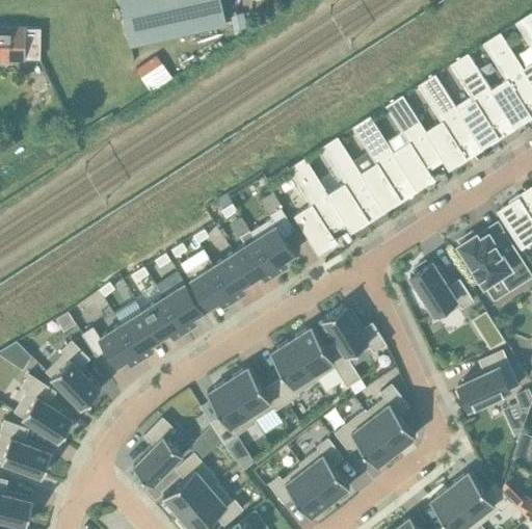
[(227,24),(221,0),(120,0),(130,46),(227,24)]
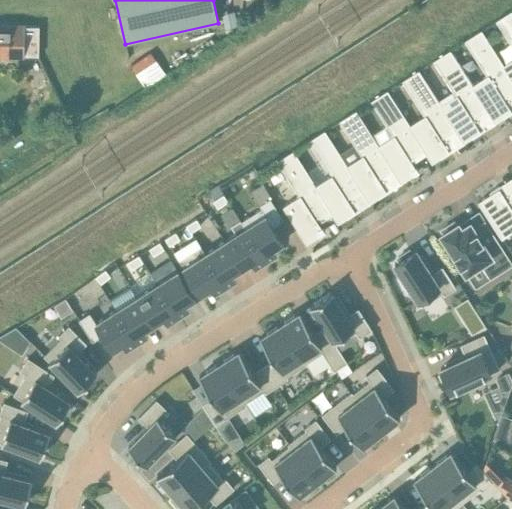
[(511,12),(496,23),(511,47),(511,61),(504,67),(503,67),(511,81),(511,12)]
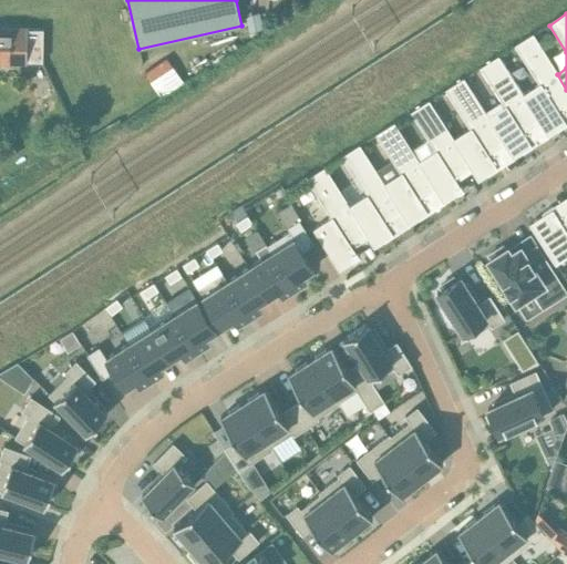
[(260,14),(246,18),(249,36),(264,32),(260,14)]
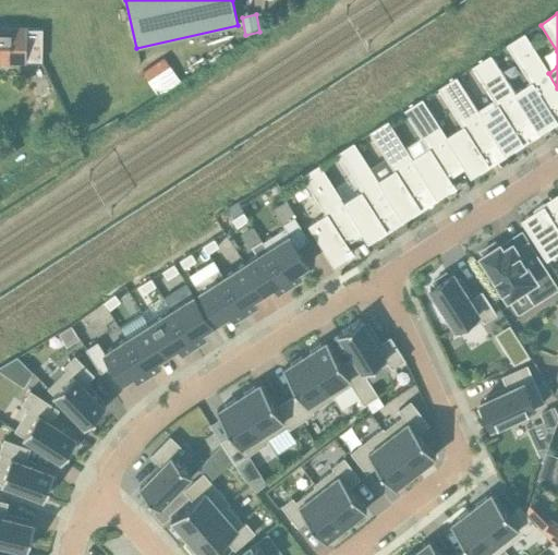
[(0,63),(41,65),(43,33),(0,31),(0,63)]
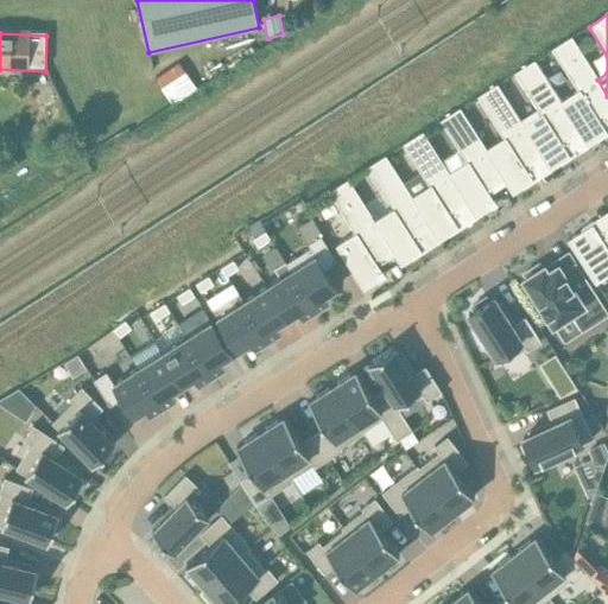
[(552,51),(578,93),(561,103),(561,105),(580,133),(578,134),(588,147),(607,134),(597,119),(602,116),(603,118),(607,114),(607,96),(597,80),(599,80),(571,38),(552,51)]
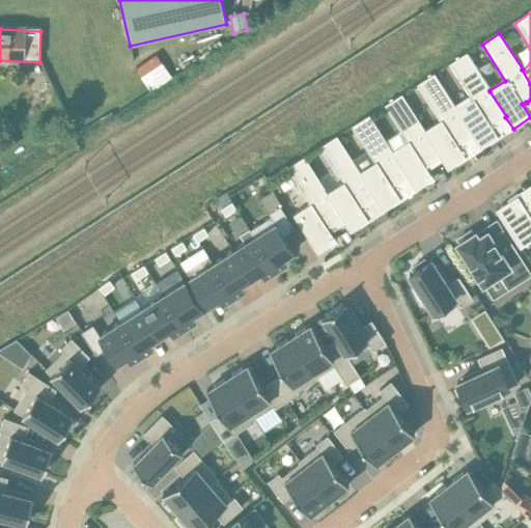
[(450,65),(473,102),(457,111),(457,112),(473,137),(473,138),(480,149),(498,138),(490,124),(493,122),(494,123),(505,117),(506,116),(490,91),(490,90),(467,54),(450,65)]
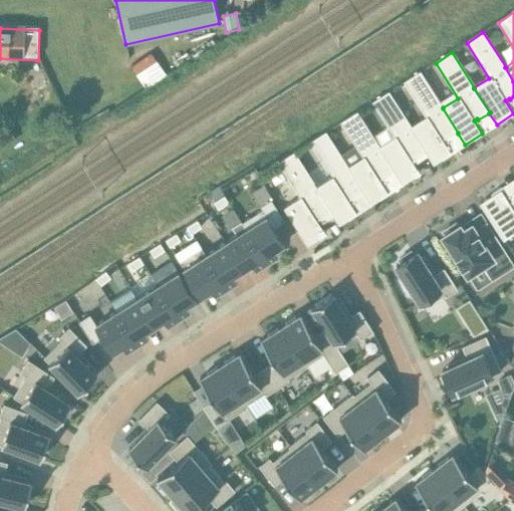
[(405,83),(427,118),(412,128),(411,129),(427,153),(426,154),(434,166),(451,154),(443,141),(446,139),(447,140),(458,134),(458,133),(443,108),(443,107),(421,72),(405,83)]
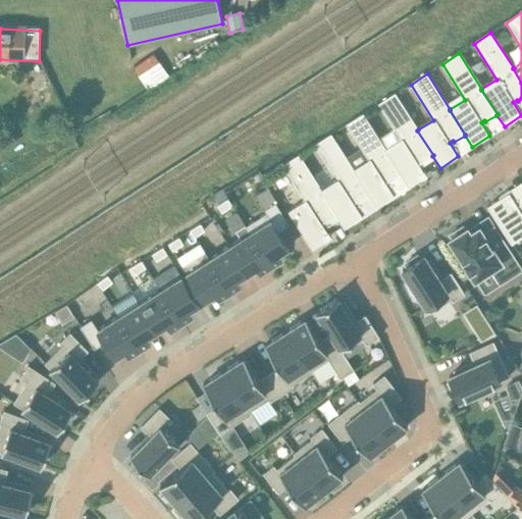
[(378,105),(402,141),(386,150),(385,151),(402,175),(401,176),(409,189),(422,179),(422,180),(426,177),(424,172),(423,173),(417,163),(421,161),(422,162),(432,156),(433,155),(417,131),(418,130),(396,94),(378,105)]
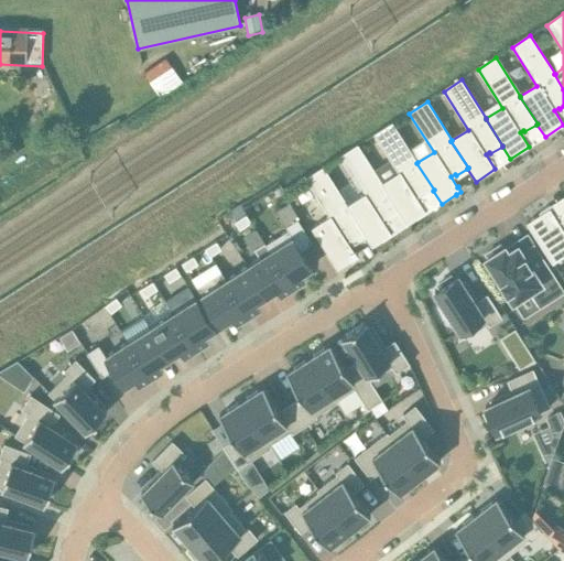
[(72,123),(57,130),(64,144),(78,138),(72,123)]
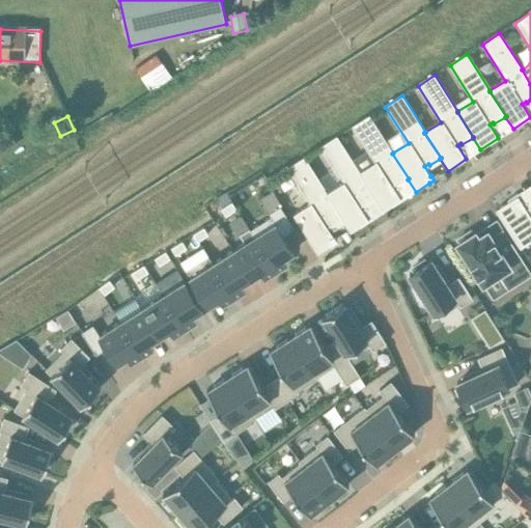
[(353,128),(375,164),(360,173),(360,174),(375,199),(375,200),(383,213),(400,201),(392,187),(395,185),(396,187),(408,179),(409,178),(392,154),(393,153),(369,116),(353,128)]
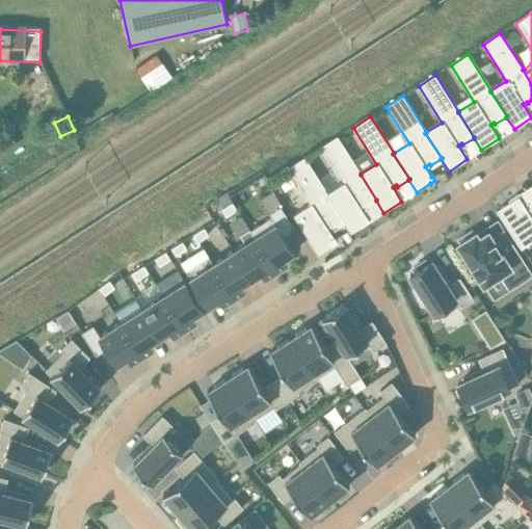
[(321,149),(344,185),(328,195),(327,195),(344,221),(343,221),(351,234),(369,222),(361,209),(364,206),(365,208),(376,201),(376,200),(361,175),(361,174),(338,138),(321,149)]
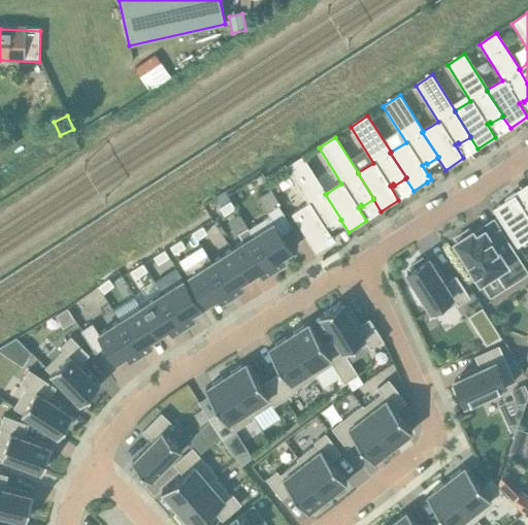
[(286,168),(308,204),(292,216),(317,253),(330,243),(330,244),(334,241),(332,237),(331,237),(325,228),(329,226),(330,227),(340,220),(341,220),(325,194),(326,194),(302,158),(286,168)]
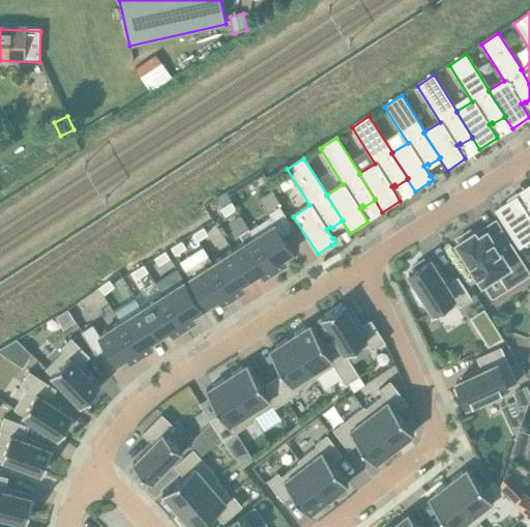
[(529,205),(528,207),(529,208),(525,211),(517,197),(495,211),(520,249),(529,241),(529,205)]
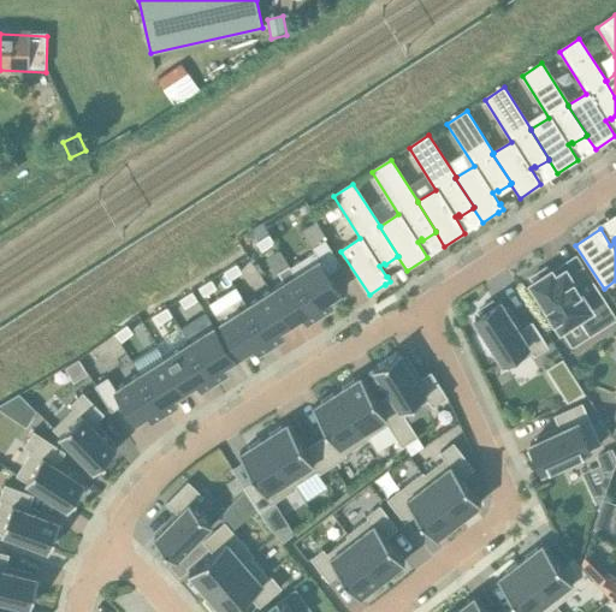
[(258,244),(262,253),(274,244),(268,237),(258,244)]
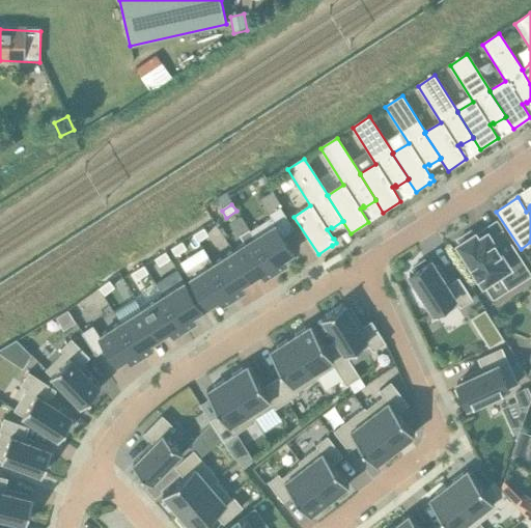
[(271,219),(250,232),(276,274),(286,267),(282,260),(294,253),(284,238),(295,230),(280,209),(270,215),(271,219)]
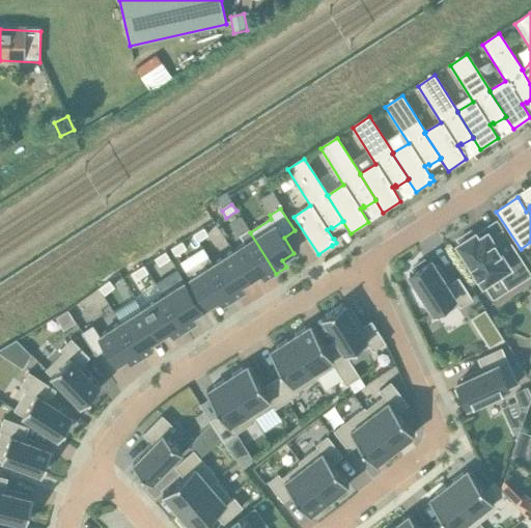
[(194,235),(198,243),(208,237),(203,229),(194,235)]
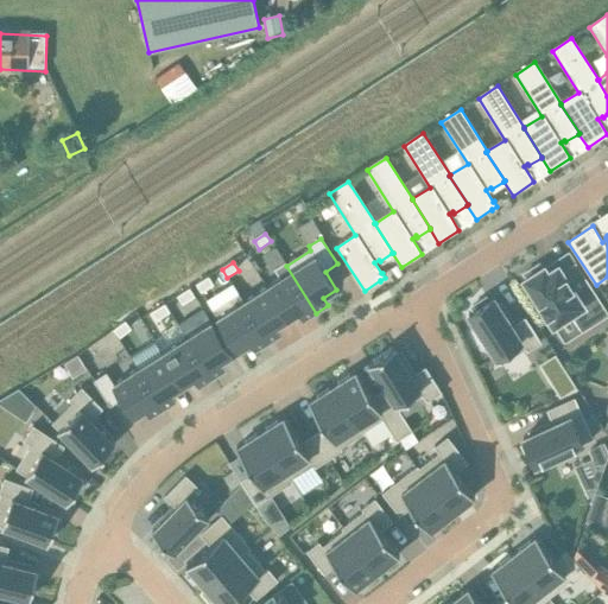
[(524,280),(539,305),(537,307),(546,322),(550,320),(553,326),(570,316),(582,334),(607,316),(607,315),(576,264),(563,273),(558,266),(549,273),(544,267),(542,269),(539,266),(525,275),(526,279),(524,280)]
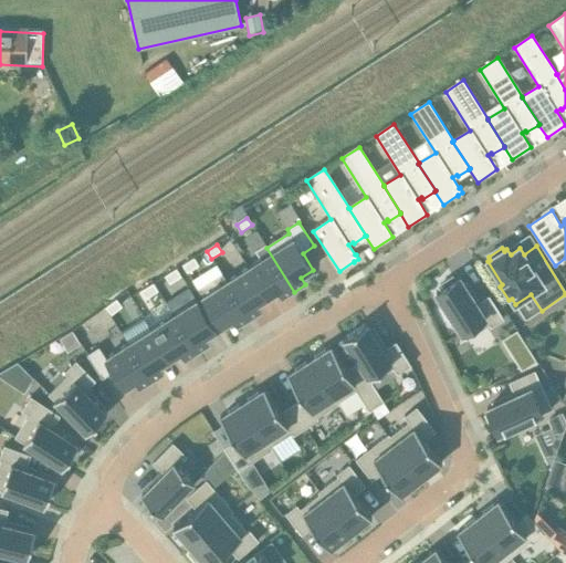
[(249,269),(268,299),(279,292),(283,299),(294,292),(266,248),(265,248),(270,256),(249,269)]
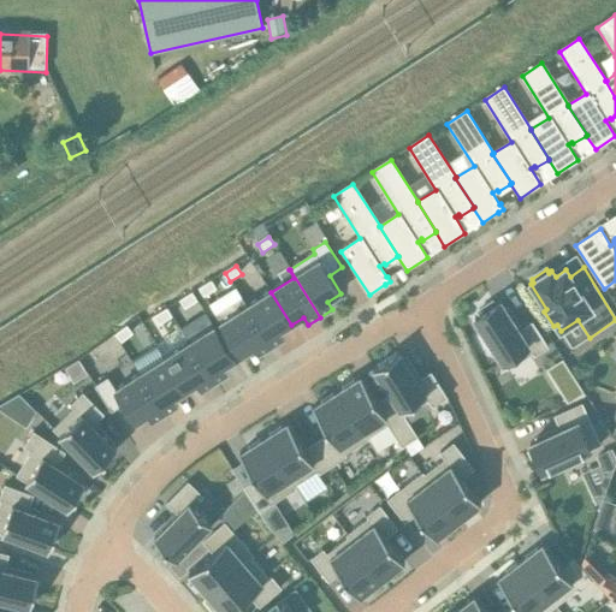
[(199,289),(205,297),(215,290),(211,281),(199,289)]
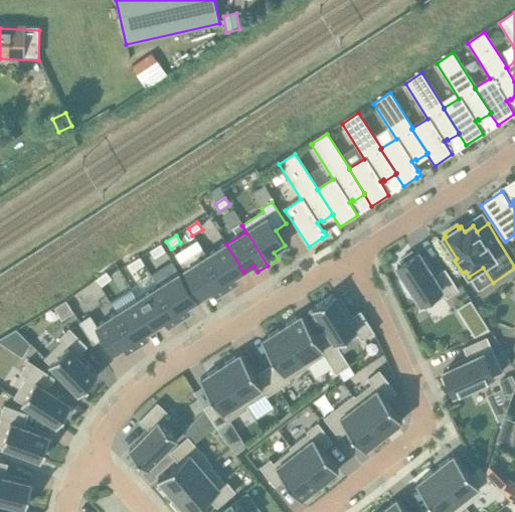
[(243,272),(226,244),(206,258),(202,250),(201,250),(227,291),(237,285),(233,279),(243,272)]
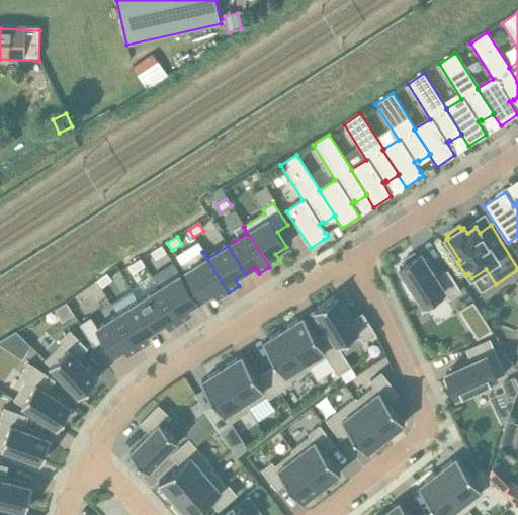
[(152,253),(156,260),(166,254),(161,247),(152,253)]
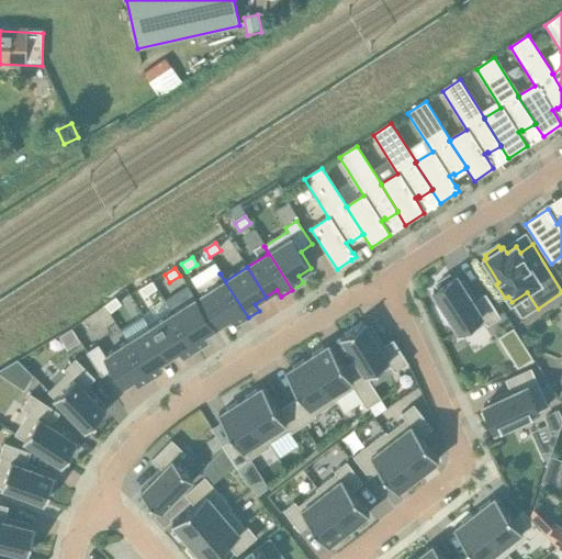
[(248,317),(220,274),(197,289),(221,326),(233,319),(236,325),(248,317)]
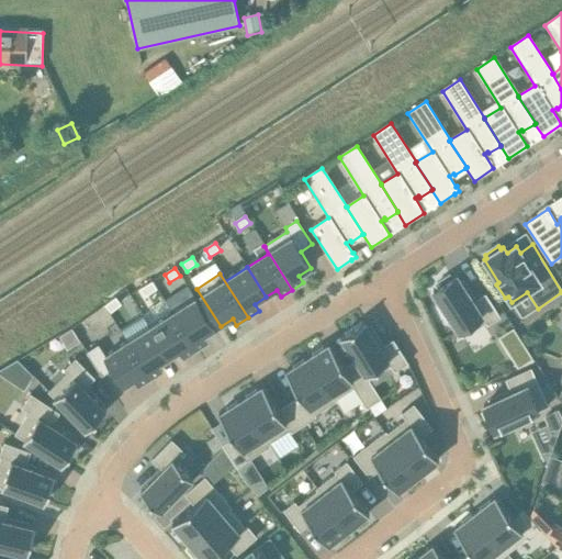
[(439,309),(448,322),(451,321),(463,338),(486,324),(487,326),(501,319),(485,295),(473,303),(457,277),(452,280),(450,277),(436,286),(438,289),(436,290),(434,292),(442,306),(439,309)]
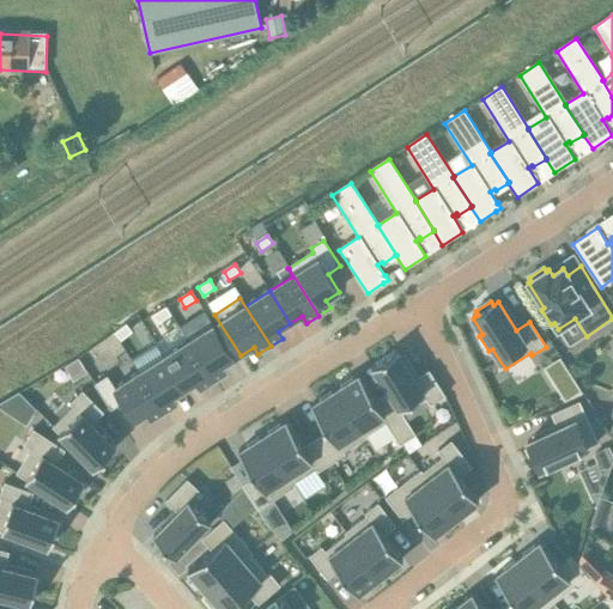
[(155,315),(159,323),(171,316),(167,308),(155,315)]
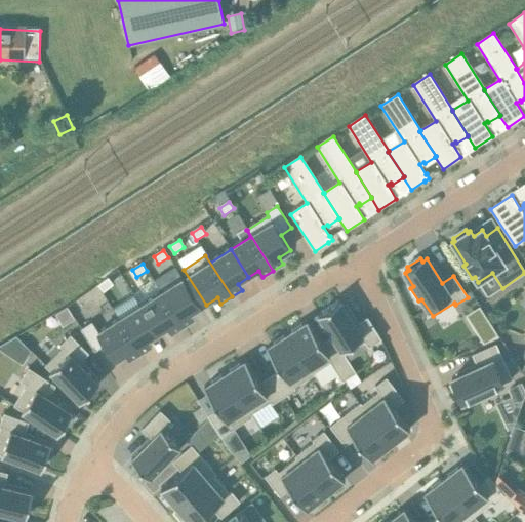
[(98,286),(104,292),(113,285),(108,279),(98,286)]
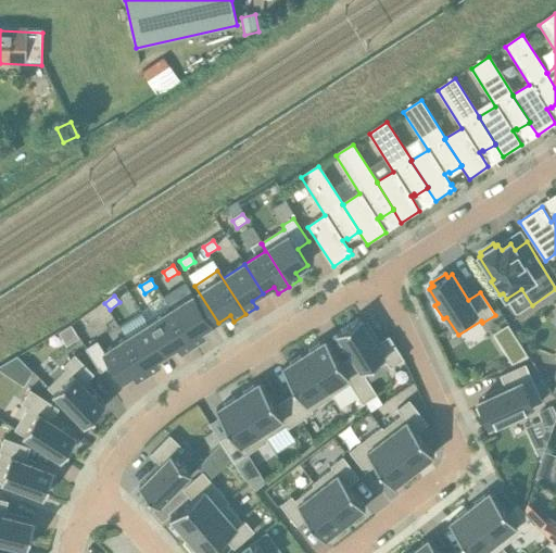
[(171,311),(193,347),(204,340),(200,334),(201,332),(212,326),(193,297),(171,311)]
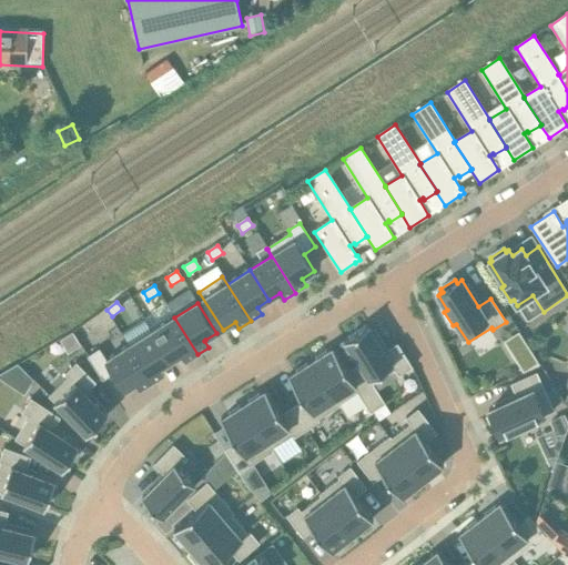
[(198,354),(174,318),(152,332),(171,362),(182,355),(186,362),(198,354)]
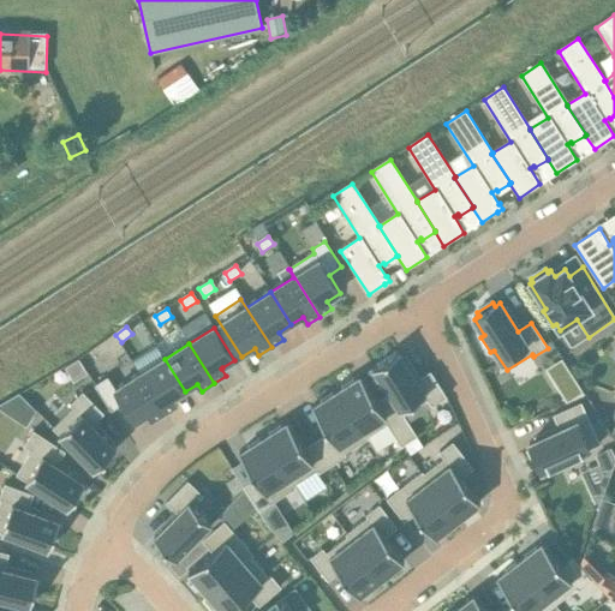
[(390,395),(404,417),(428,401),(431,408),(447,399),(430,372),(417,381),(399,353),(374,369),(384,388),(390,395)]
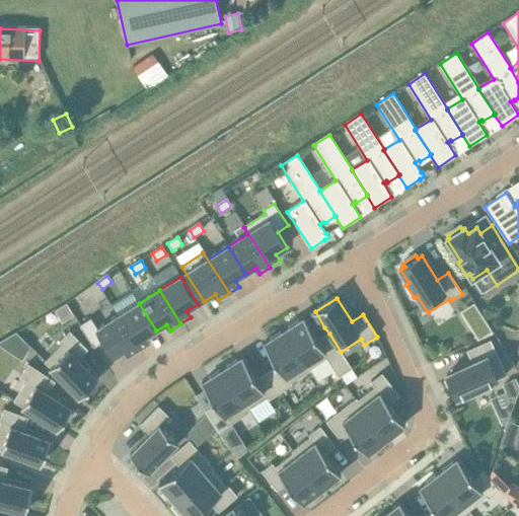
[(139,303),(119,316),(140,350),(150,344),(146,338),(156,330),(139,303)]
